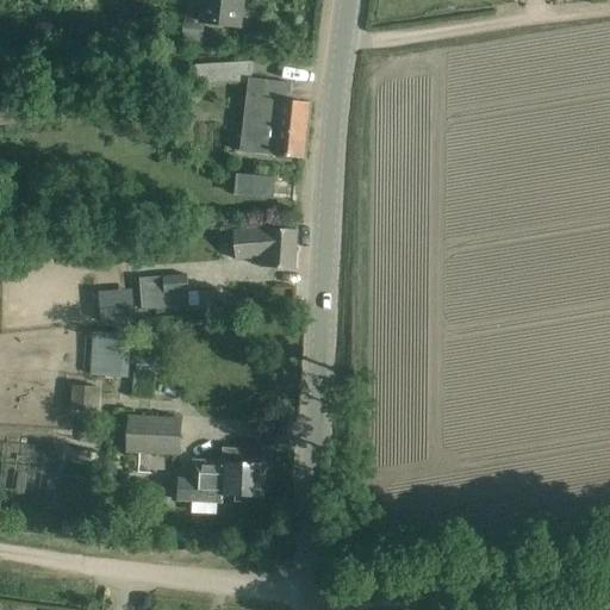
[(203,0),(201,23),(204,24),(240,27),(243,0),(203,0)]
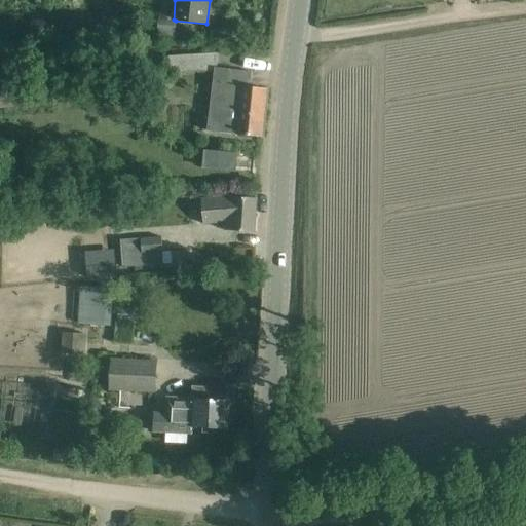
[(158,19),(156,38),(174,40),(176,21),(174,20),(158,19)]
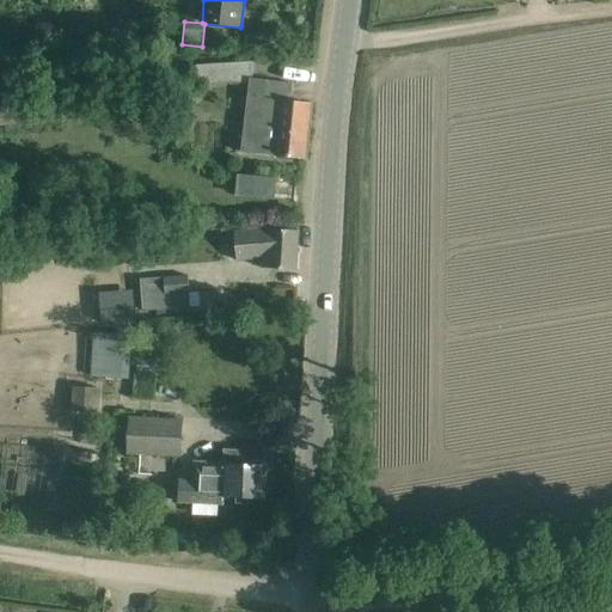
[(252,63),(197,66),(197,85),(249,84),(254,83),(254,81),(252,63)]
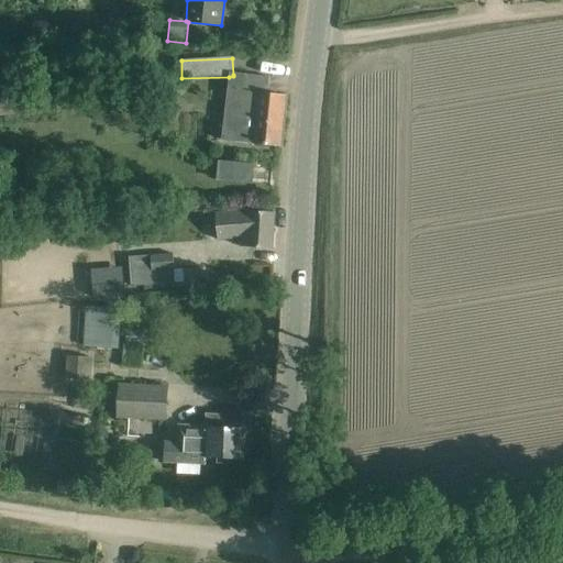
[(234,76),(231,112),(238,113),(235,143),(252,144),(260,145),(282,147),(287,96),(268,94),(269,78),(247,76),(241,76),(234,75),(234,76)]
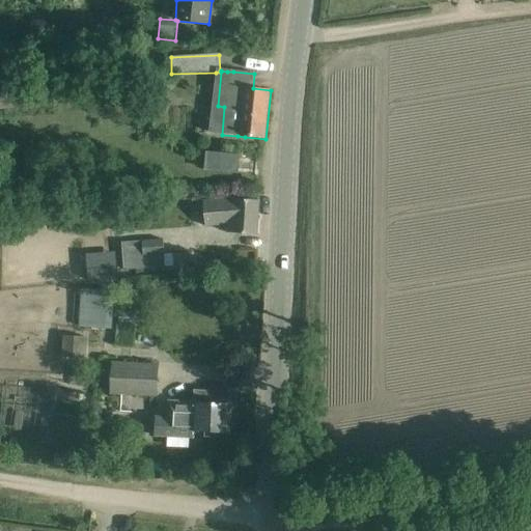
[(15,94),(0,94),(0,110),(15,109),(15,94)]
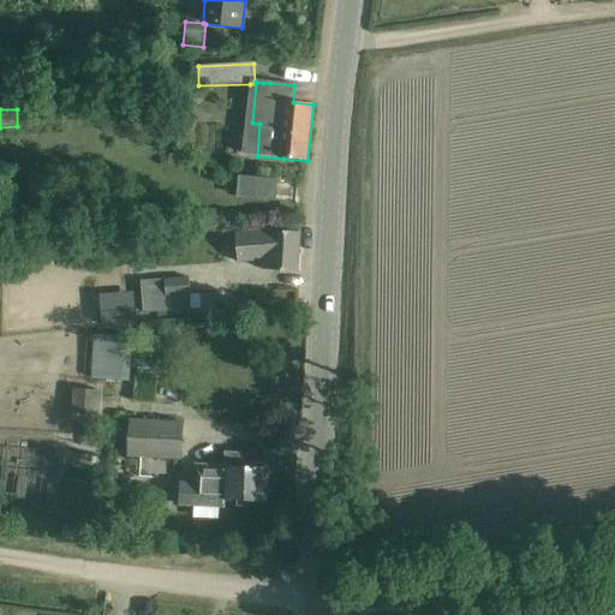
[(274,198),(275,175),(236,174),(234,197),(274,198)]
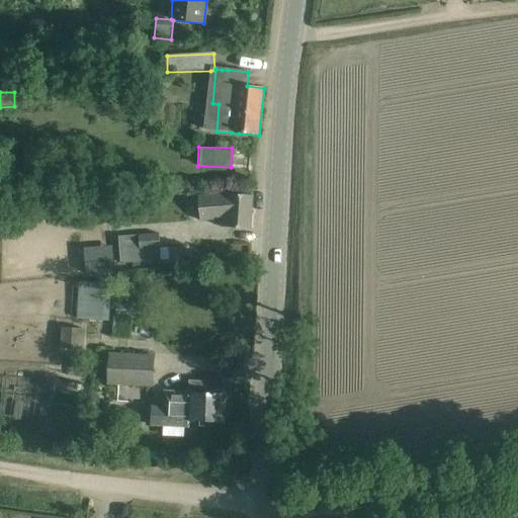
[(253,196),(233,195),(199,199),(201,221),(225,220),(223,230),(251,230),(253,196)]
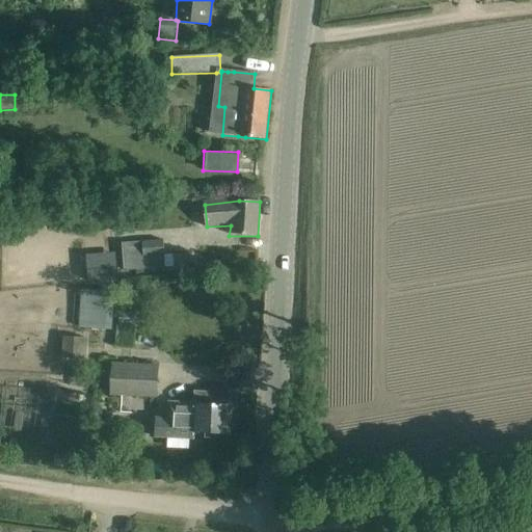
[(164,240),(124,243),(124,245),(126,270),(147,268),(165,267),(164,255),(164,240)]
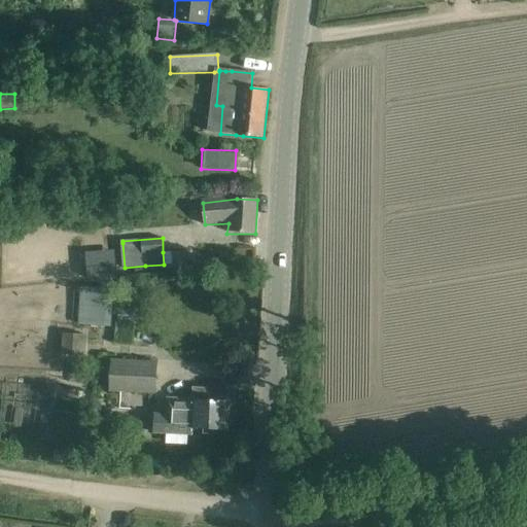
[(116,276),(115,262),(88,265),(89,277),(116,276)]
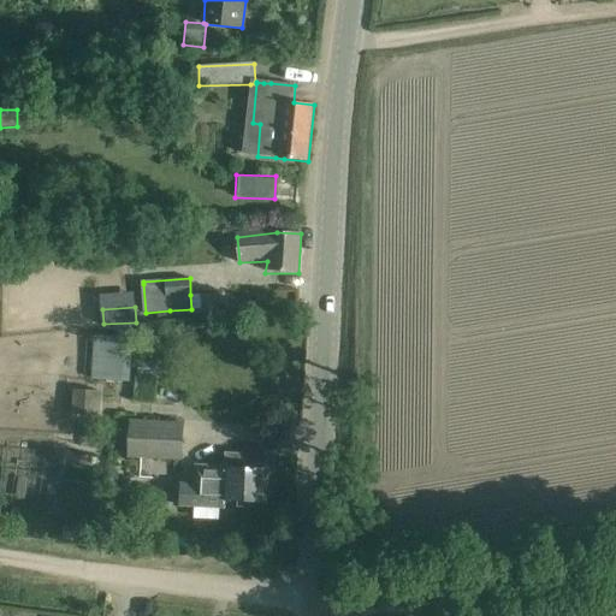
[(95,336),(93,379),(122,380),(124,337),(95,336)]
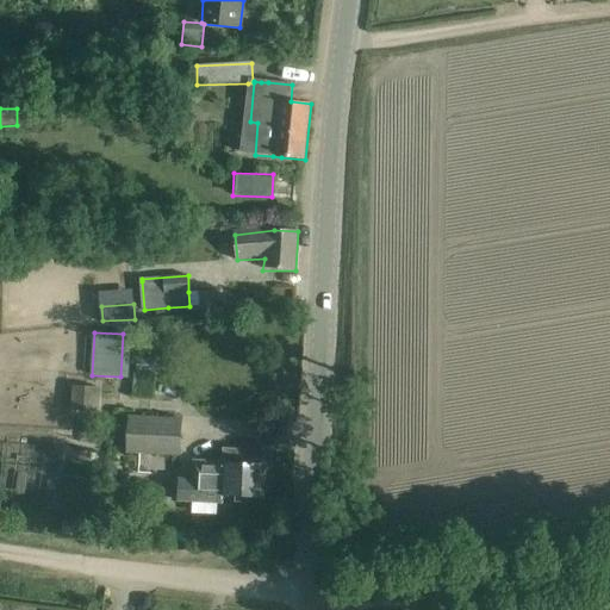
[(137,359),(137,373),(153,374),(154,360),(137,359)]
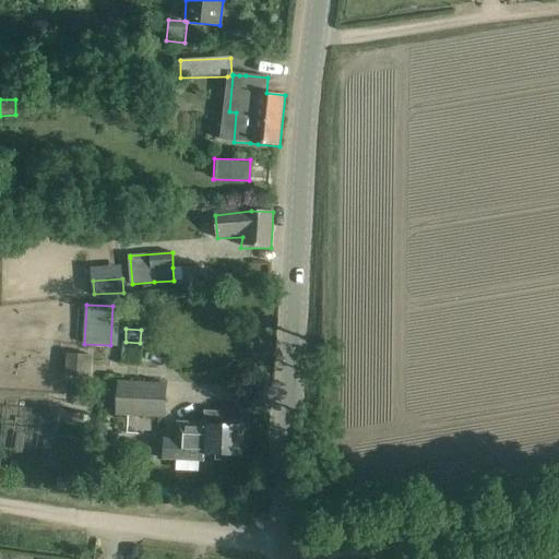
[(67,354),(66,377),(91,378),(92,356),(67,354)]
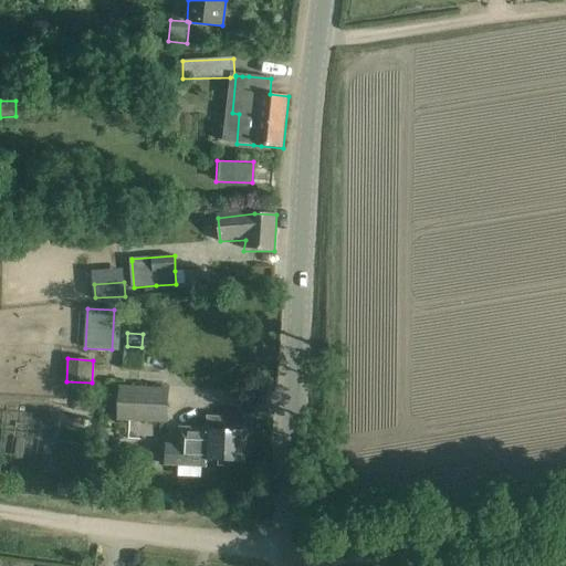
[(168,389),(119,387),(118,418),(166,420),(168,389)]
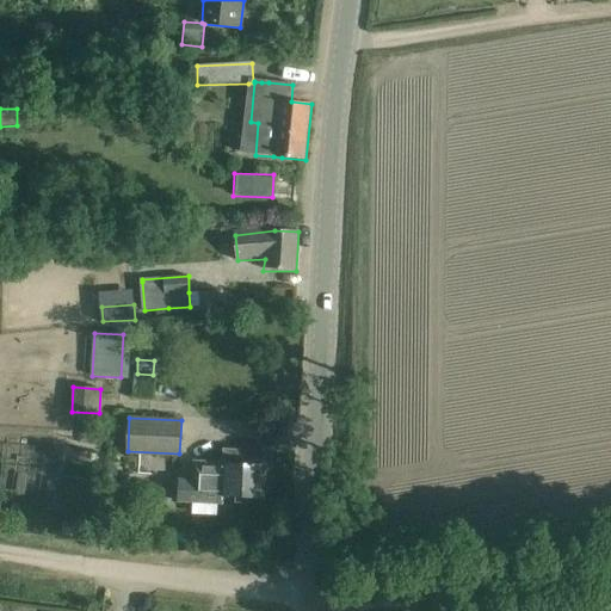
[(192,481),(179,481),(178,503),(222,505),(222,498),(265,499),(266,466),(264,466),(265,452),(223,451),(223,464),(193,462),(192,481)]
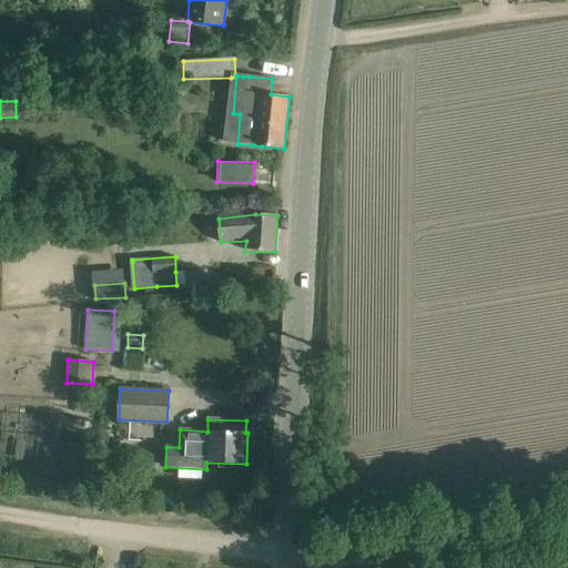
[(17,442),(14,459),(23,462),(26,443),(17,442)]
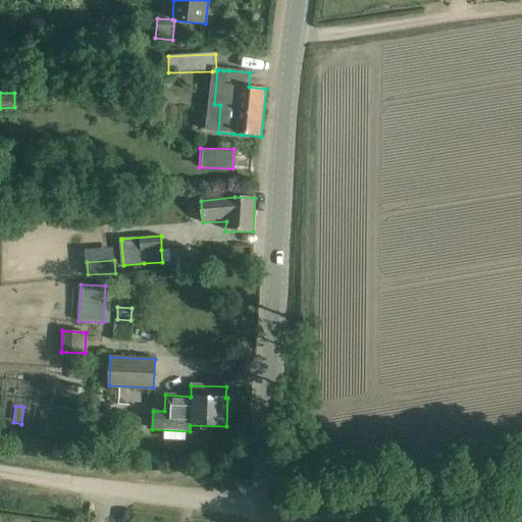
[(46,421),(48,412),(40,410),(38,419),(46,421)]
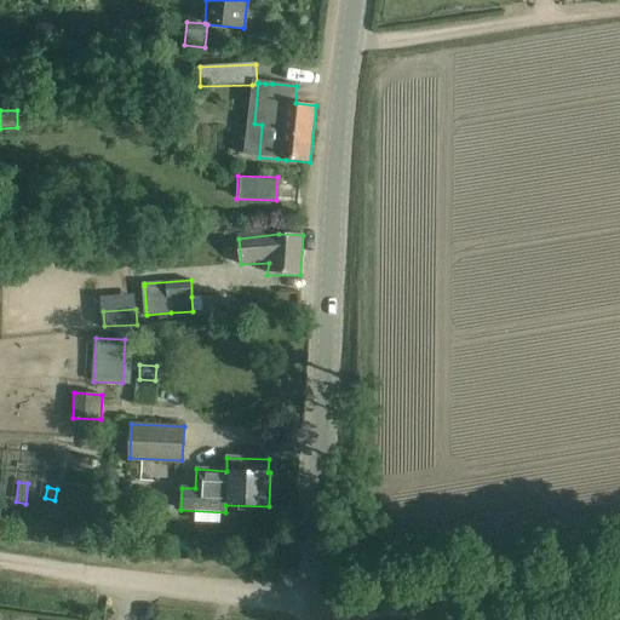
[(130,529),(119,512),(109,518),(119,535),(130,529)]
